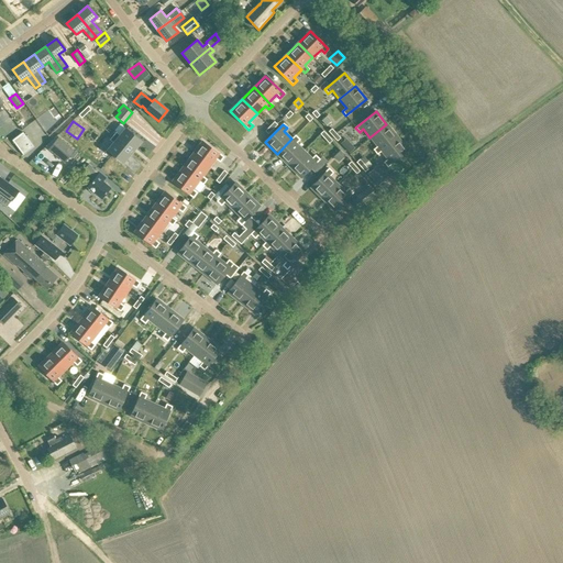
[(386,124),(370,138),(377,146),(374,150),(377,154),(381,151),(397,138),(386,124)]
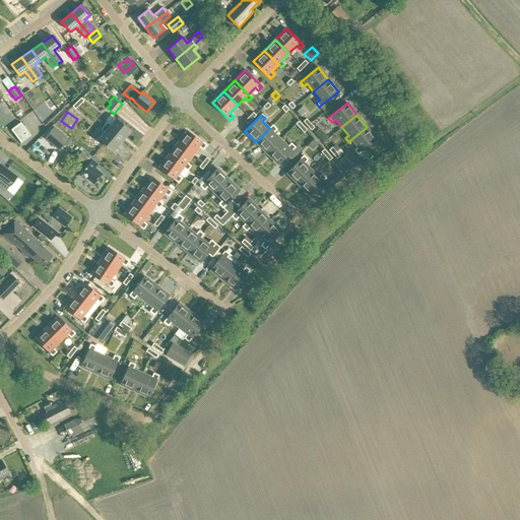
[(108,128),(123,141),(132,129),(117,117),(110,125),(107,123),(105,126),(108,128)]
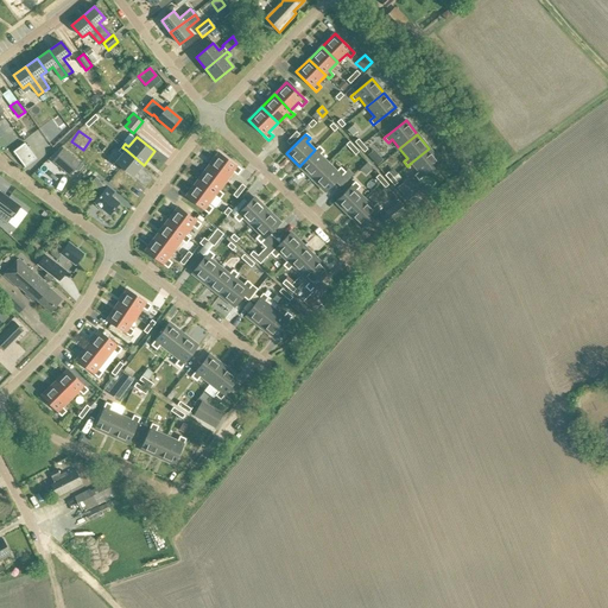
[(24,143),(13,151),(25,168),(36,158),(24,143)]
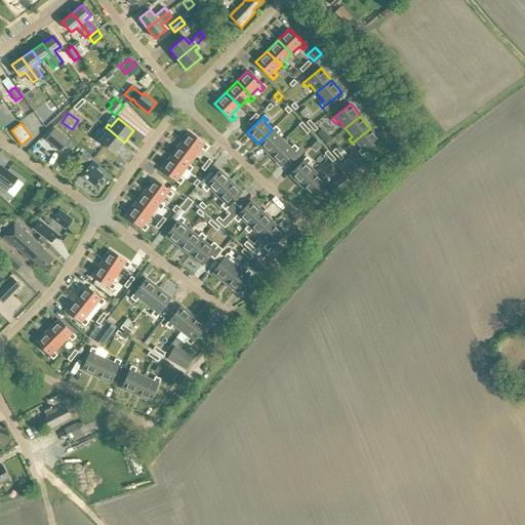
[(270,155),(283,140),(276,133),(279,130),(275,126),(272,129),(258,144),(270,155)]
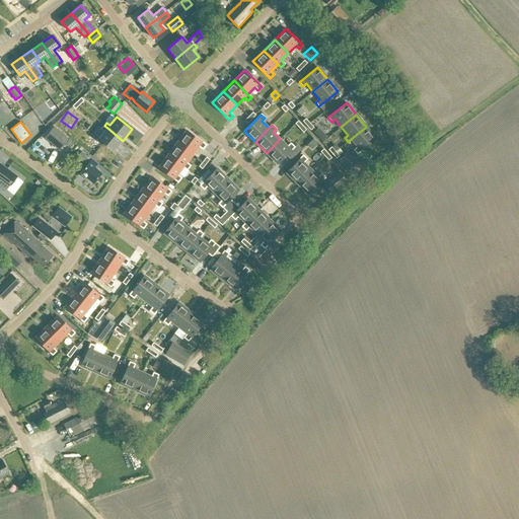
[(98,140),(114,152),(123,141),(107,128),(104,126),(100,130),(103,133),(98,140)]
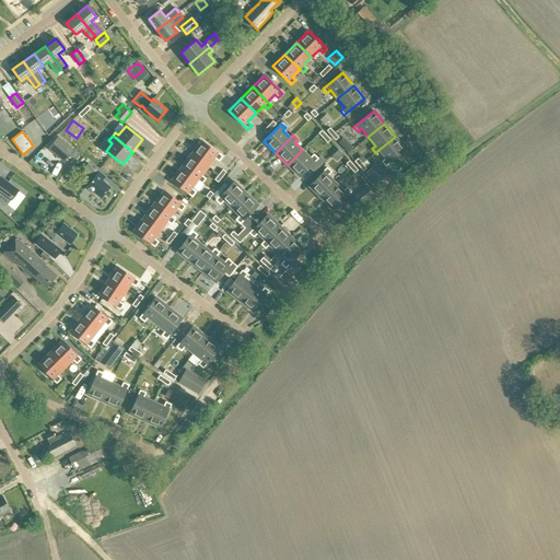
[(73,150),(58,137),(47,149),(63,162),(73,150)]
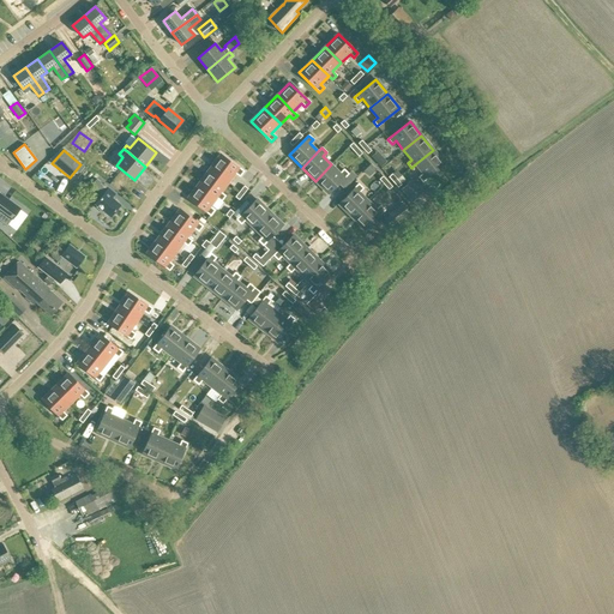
[(433,150),(415,164),(422,174),(419,176),(422,181),(444,164),(433,150)]
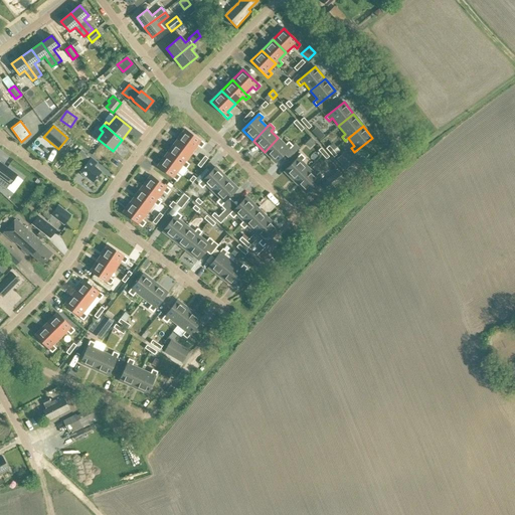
[(324,136),(316,127),(311,131),(319,140),(324,136)]
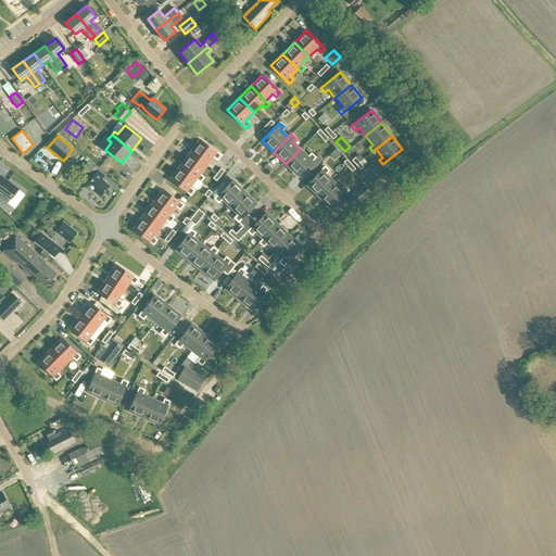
[(190,153),(206,165),(213,156),(216,160),(219,155),(200,140),(190,153)]
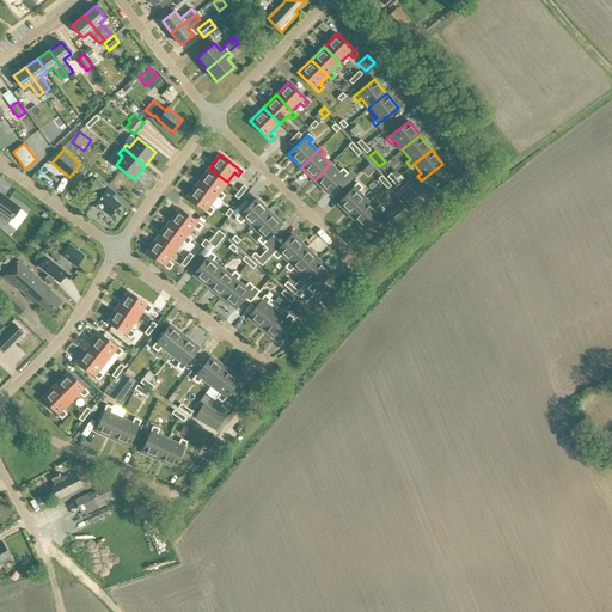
[(330,164),(314,181),(328,193),(337,182),(347,173),(342,169),(338,172),(330,164)]
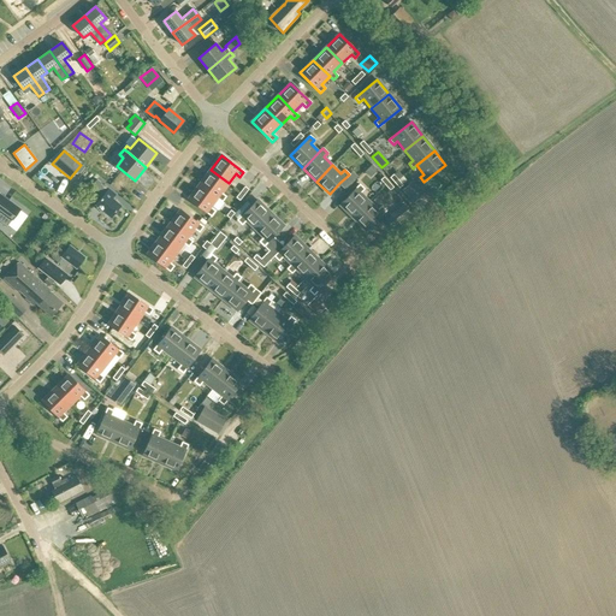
[(221,193),(229,183),(211,170),(199,184),(218,199),(221,201),(225,196),(221,193)]
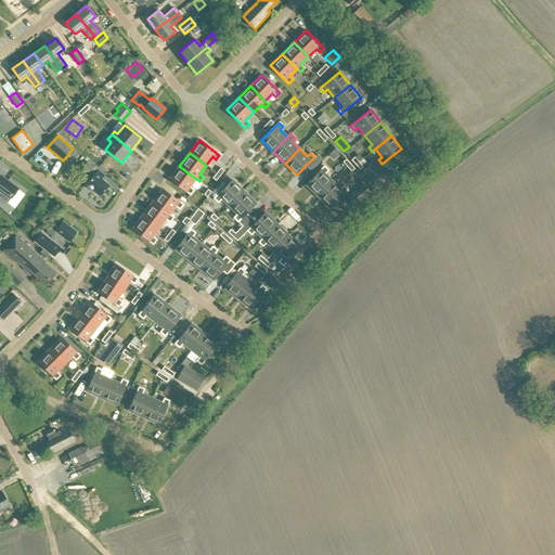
[(314,157),(306,165),(311,170),(322,159),(318,154),(314,157)]
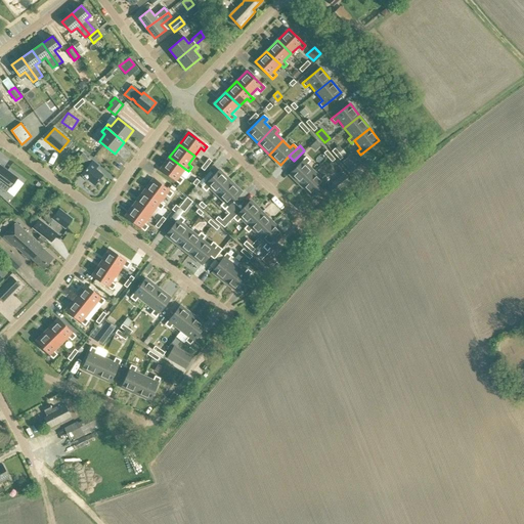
[(85,180),(86,178),(94,184),(102,174),(90,164),(92,162),(86,157),(87,156),(83,153),(76,160),(86,169),(82,174),(83,176),(82,177),(85,180)]
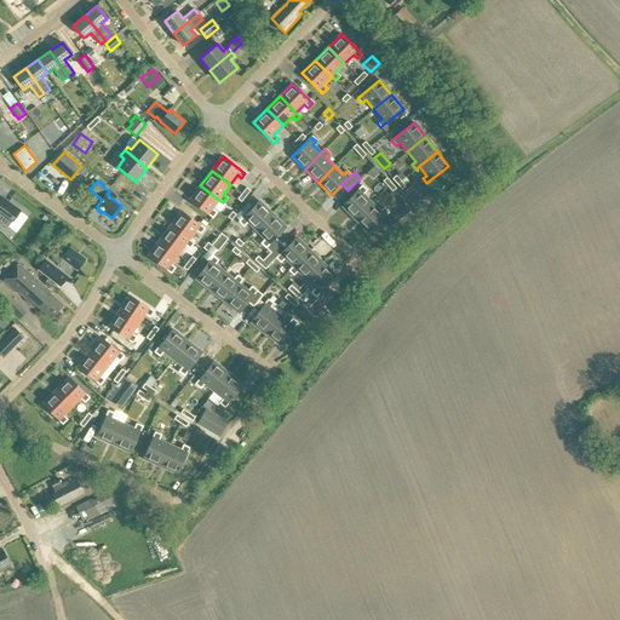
[(426,195),(415,182),(405,191),(417,205),(426,195)]
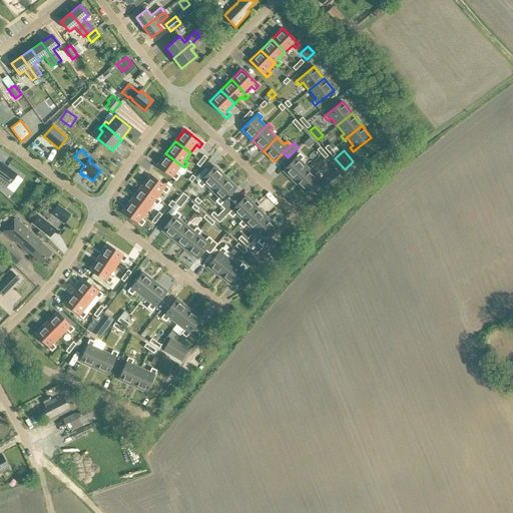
[(175,173),(181,165),(165,153),(156,165),(175,179),(178,175),(175,173)]
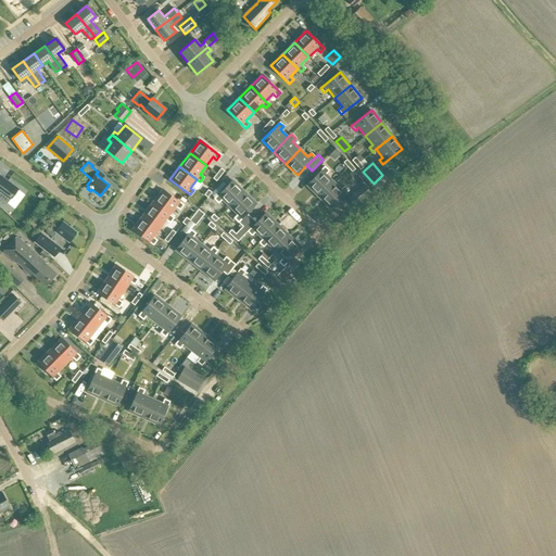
[(318,197),(332,181),(325,174),(328,171),(325,166),(306,185),(318,197)]
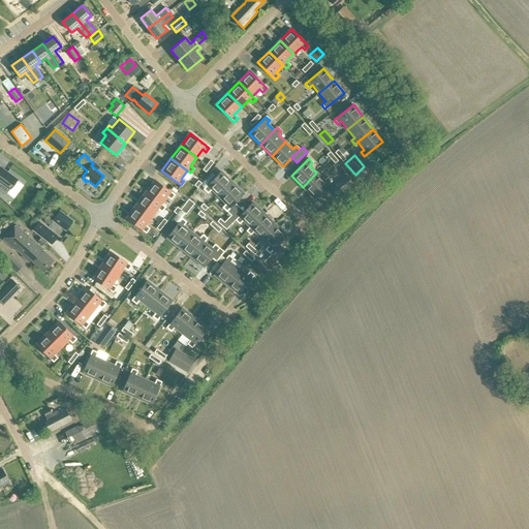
[(0,189),(6,194),(10,188),(10,189),(18,180),(0,166),(0,189)]
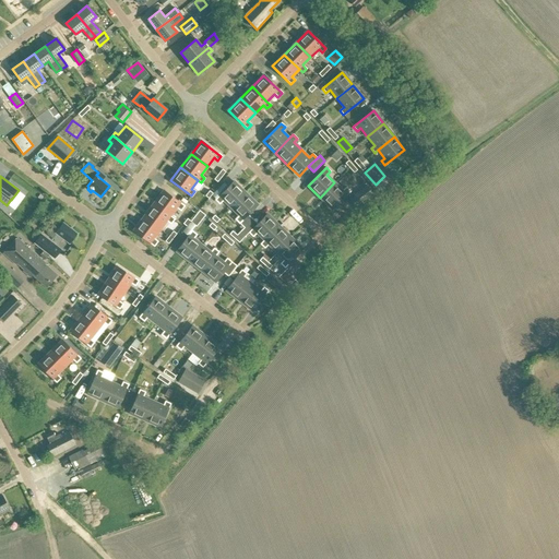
[(230,207),(245,193),(233,181),(215,200),(219,204),(223,200),(230,207)]
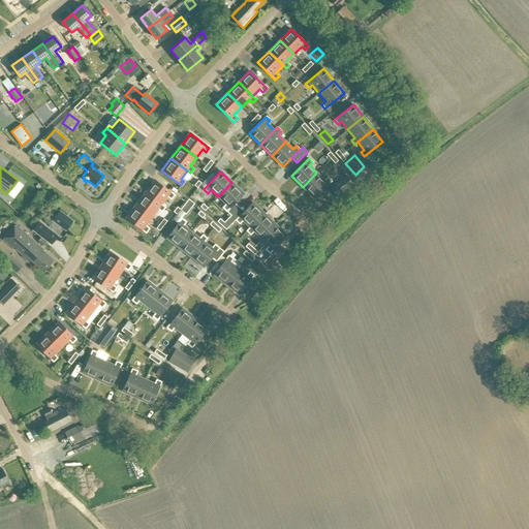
[(316,173),(303,187),(314,198),(331,181),(328,177),(324,180),(316,173)]
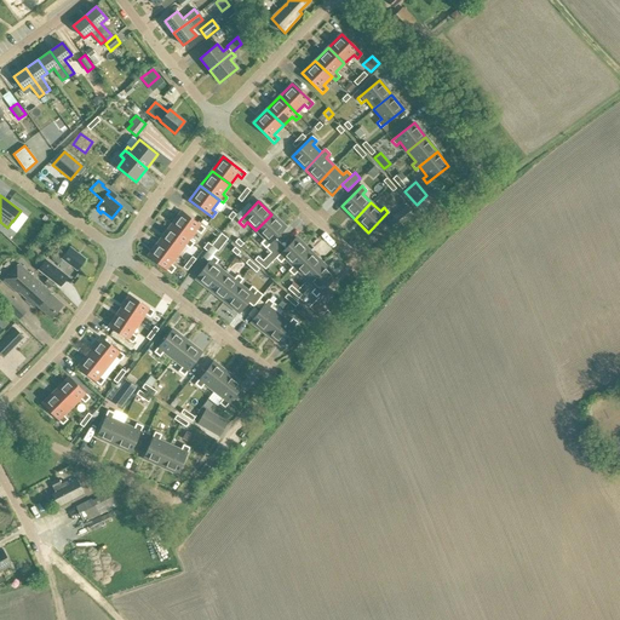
[(407,206),(388,222),(395,230),(414,214),(407,206)]
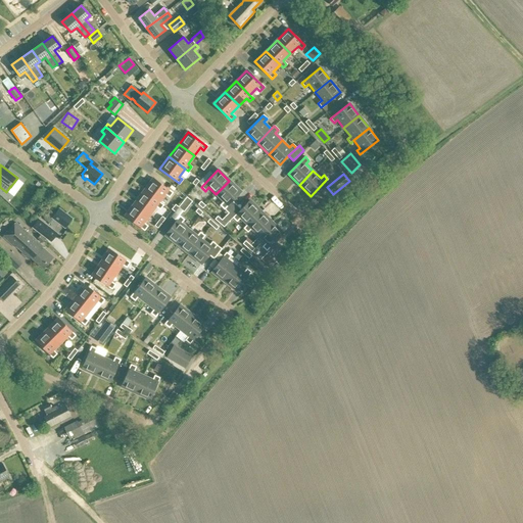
[(144,191),(159,202),(165,194),(169,197),(172,192),(153,178),(144,191)]
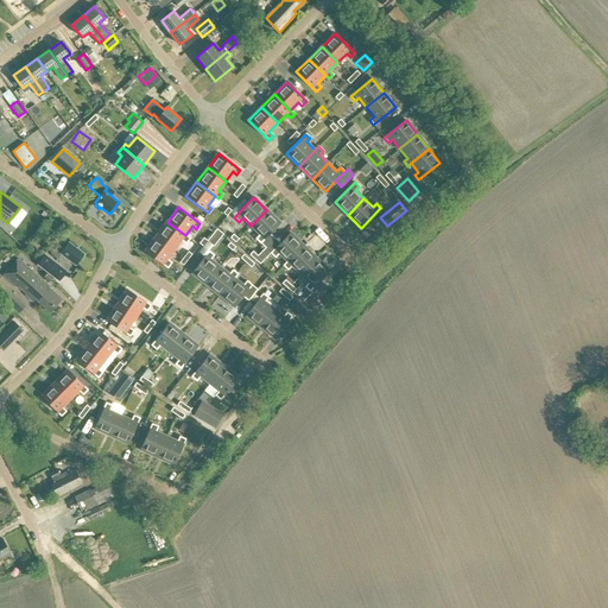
[(266,210),(251,226),(259,235),(255,239),(260,242),(279,223),(266,210)]
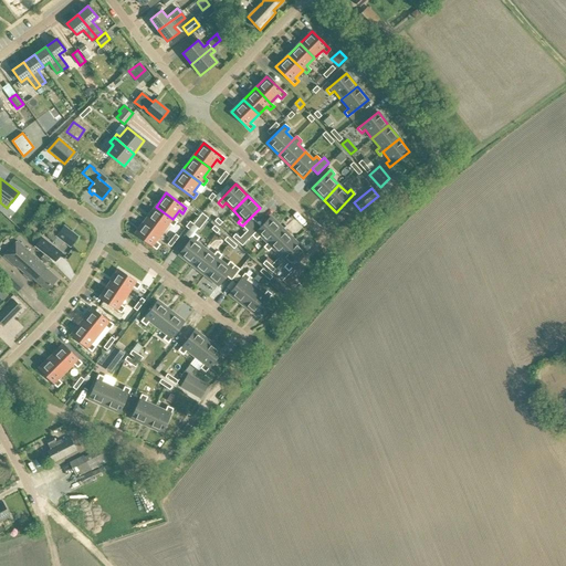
[(145,220),(163,232),(169,223),(173,227),(176,221),(173,219),(156,207),(145,220)]
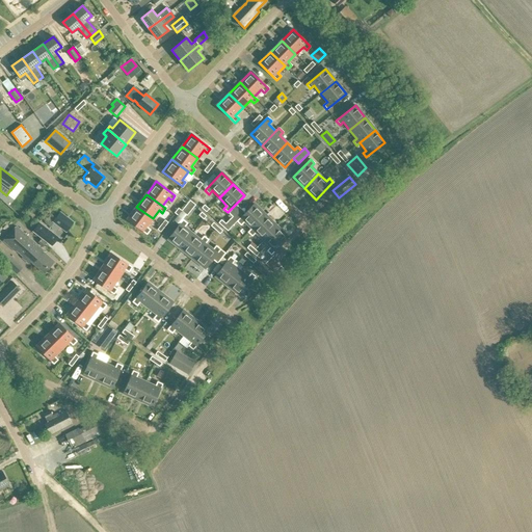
[(187,215),(195,205),(189,201),(181,210),(181,211),(187,215)]
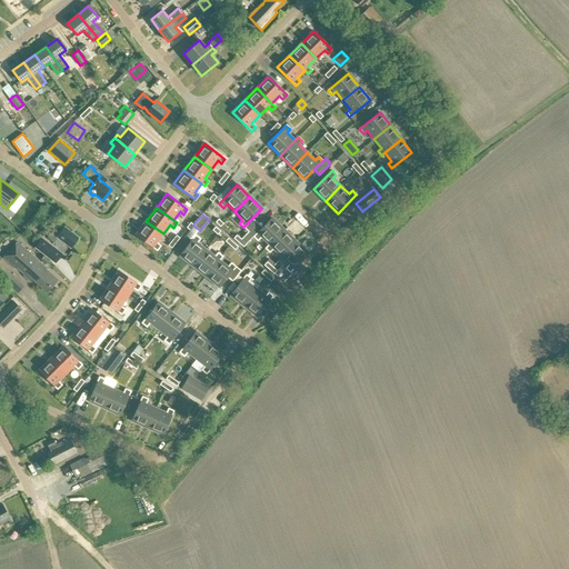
[(268,245),(283,229),(271,218),(253,237),(257,240),(261,237),(268,245)]
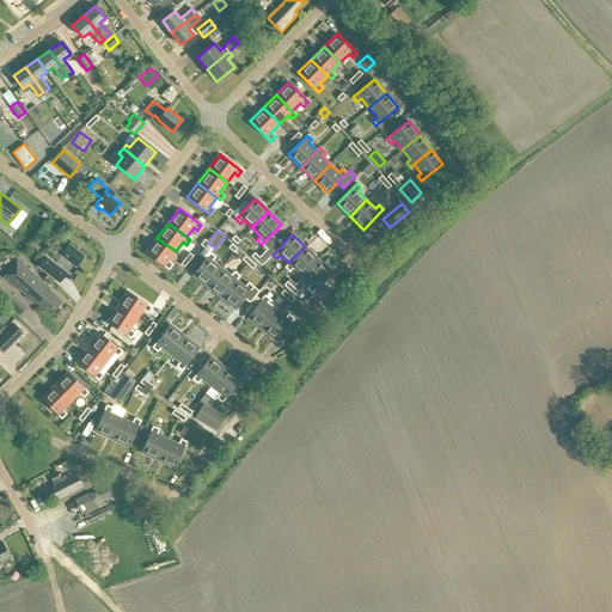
[(167,261),(176,251),(157,238),(146,252),(169,269),(172,264),(167,261)]
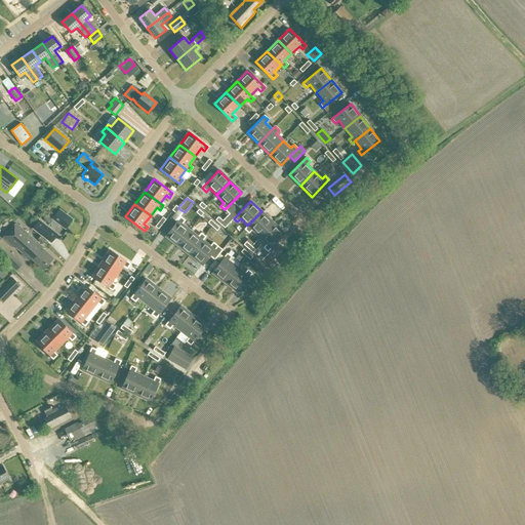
[(55,228),(58,224),(65,228),(72,219),(58,209),(54,214),(50,211),(44,218),(55,228)]
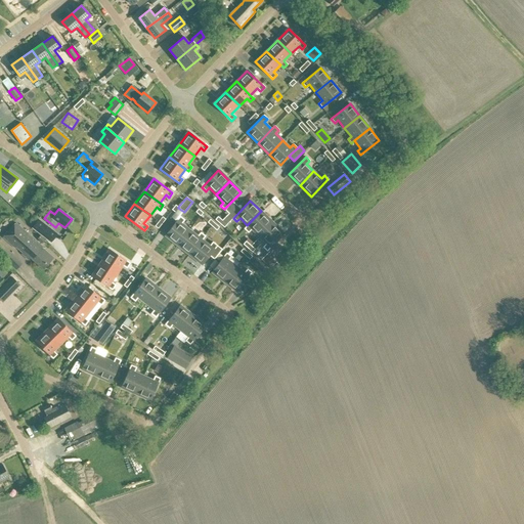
[(258,236),(272,222),(261,211),(247,225),(244,228),(248,232),(251,229),(258,236)]
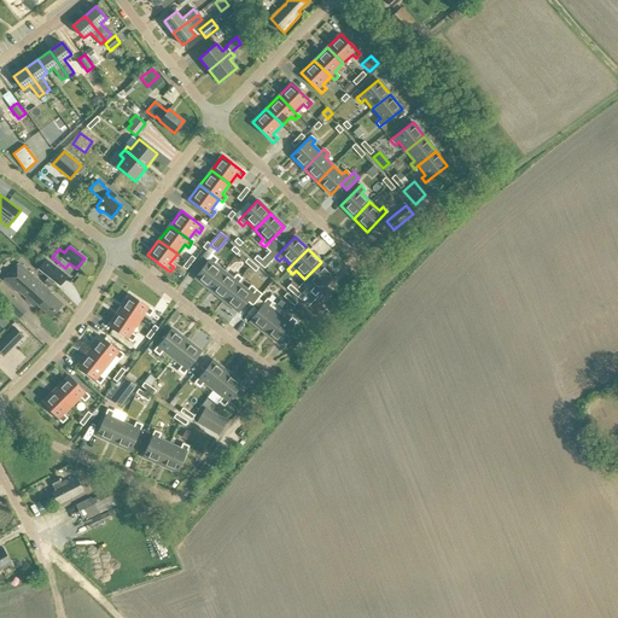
[(262,260),(260,264),(264,268),(268,264),(275,257),(269,251),(262,260)]
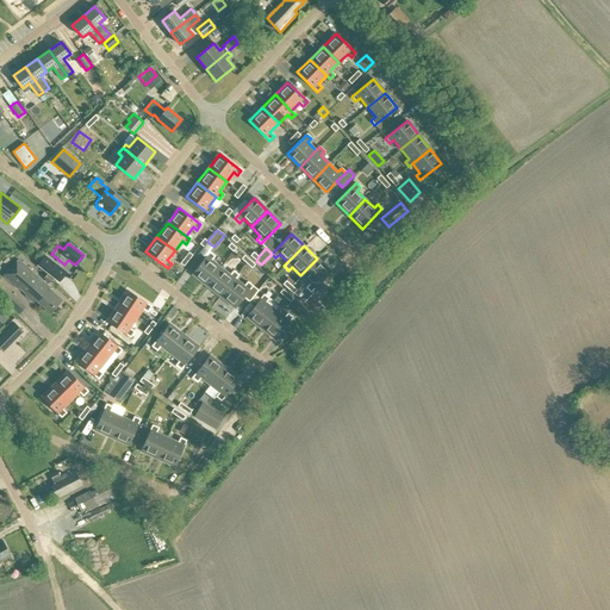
[(209,253),(192,274),(206,285),(221,267),(211,260),(215,256),(209,253)]
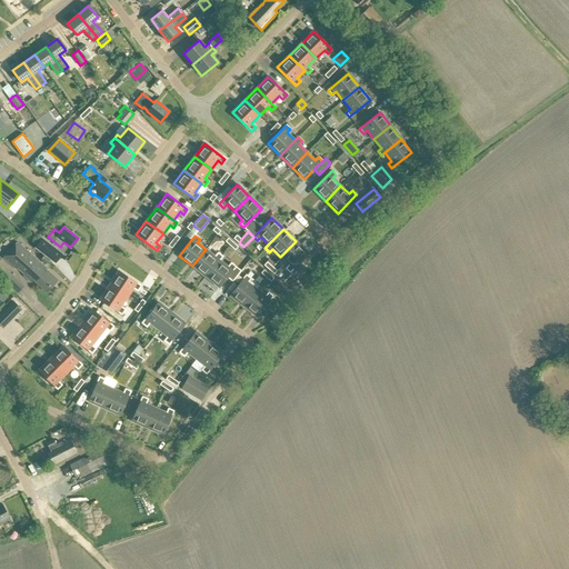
[(56,263),(63,253),(42,238),(35,247),(56,263)]
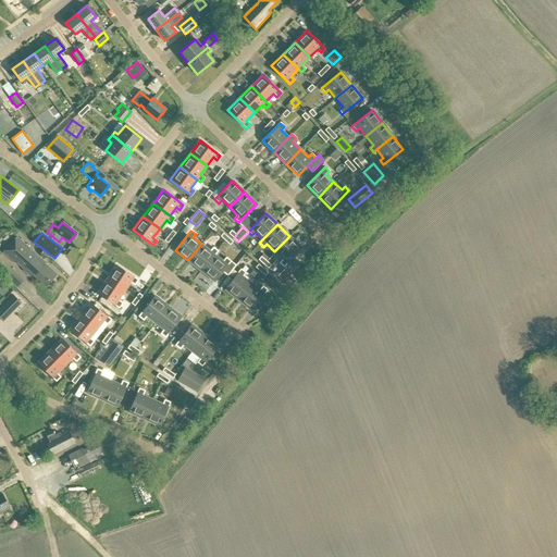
[(289,236),(274,251),(283,259),(280,262),(283,267),(301,248),(289,236)]
